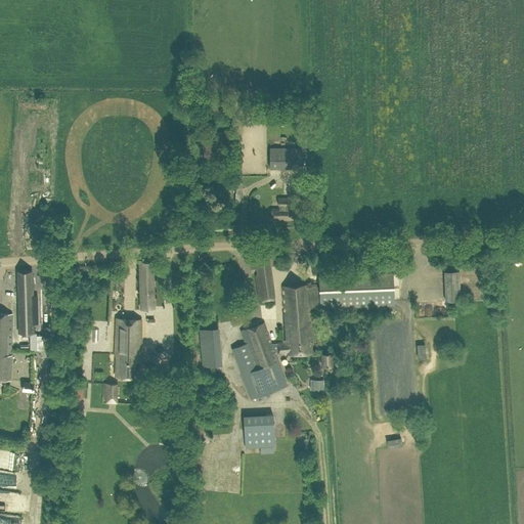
[(301,169),(301,147),(269,147),(269,169),(301,169)]
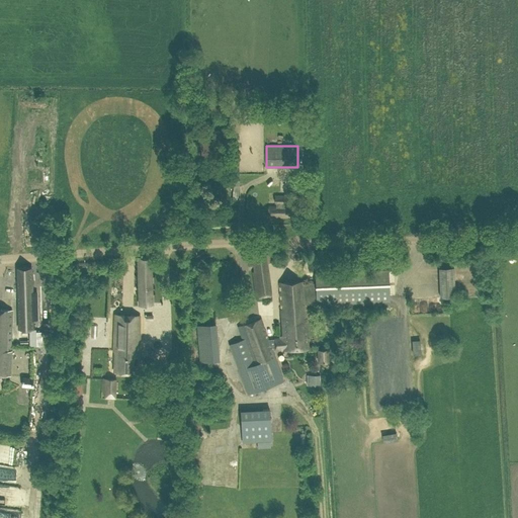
[(285,196),(273,196),(273,203),(275,203),(275,206),(268,206),(268,216),(292,216),(292,206),(284,206),(284,203),(285,203),(285,196)]
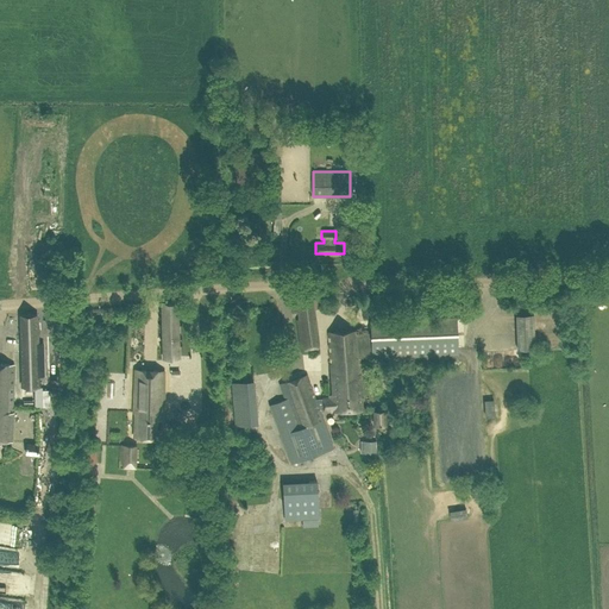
[(313,295),(313,294),(292,297),(294,313),(296,313),(297,320),(295,320),(299,345),(302,344),(303,350),(318,349),(315,333),(319,332),(315,309),(321,308),(319,294),(313,295)]
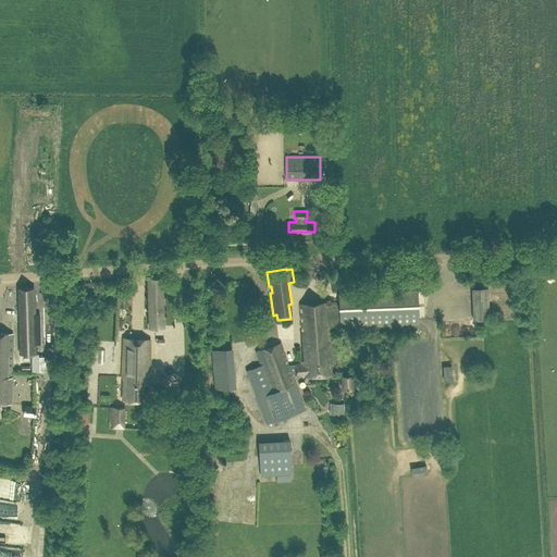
[(163,274),(148,275),(150,329),(164,329),(163,274)]
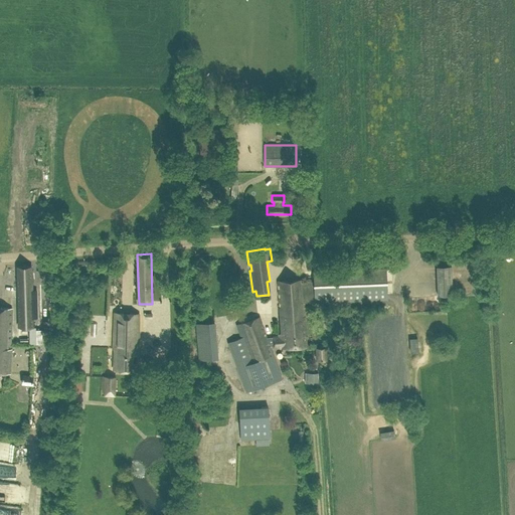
[(32,291),(32,266),(16,267),(18,327),(33,327),(33,317),(37,317),(37,291),(32,291)]
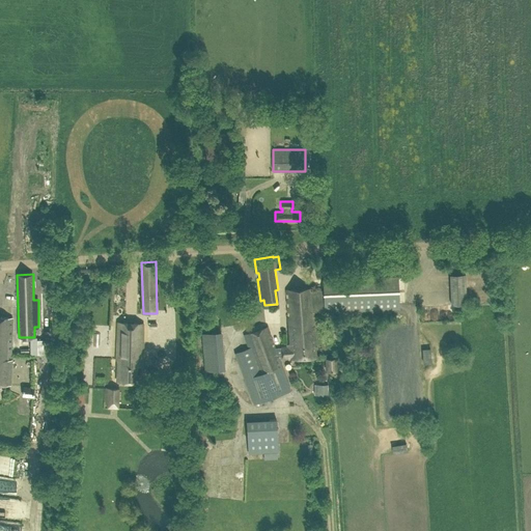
[(466,305),(465,274),(450,275),(451,305),(466,305)]
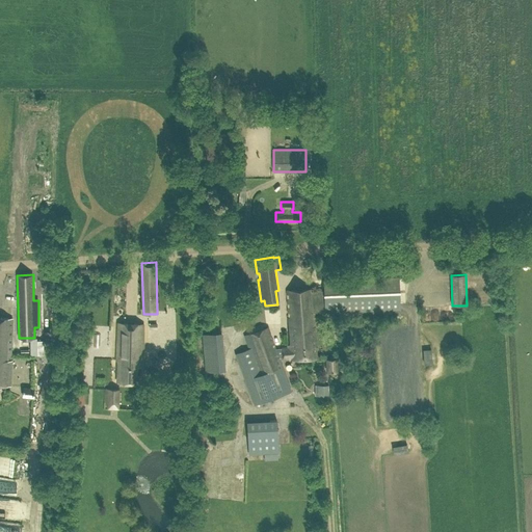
[(400,309),(398,276),(324,280),(324,290),(313,291),(312,288),(287,290),(291,346),(282,347),(283,358),(292,358),(317,357),(314,326),(315,326),(314,312),(400,309)]
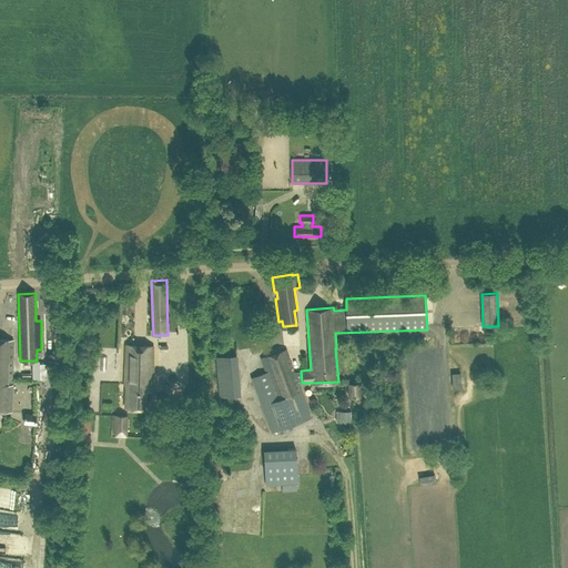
[(13,340),(0,338),(0,411),(11,412),(13,384),(12,384),(13,340)]
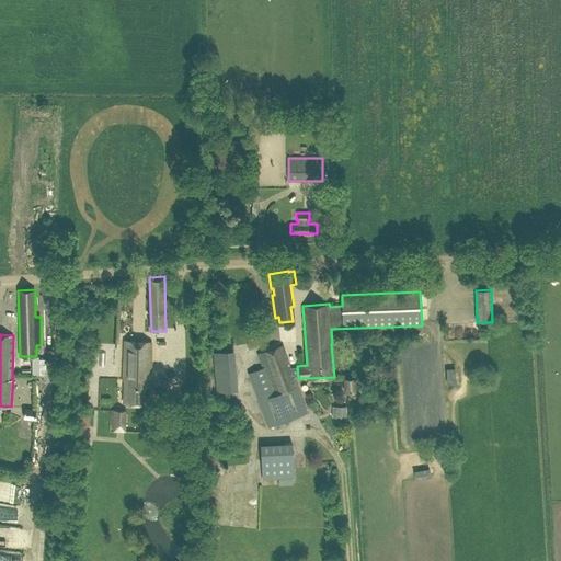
[(150,341),(125,341),(123,379),(124,379),(124,402),(149,403),(149,377),(150,377),(150,341)]
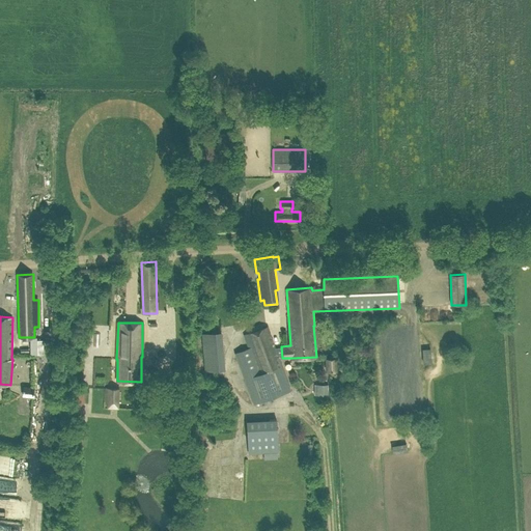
[(290,390),(268,326),(244,334),(248,347),(234,353),(254,403),(290,390)]
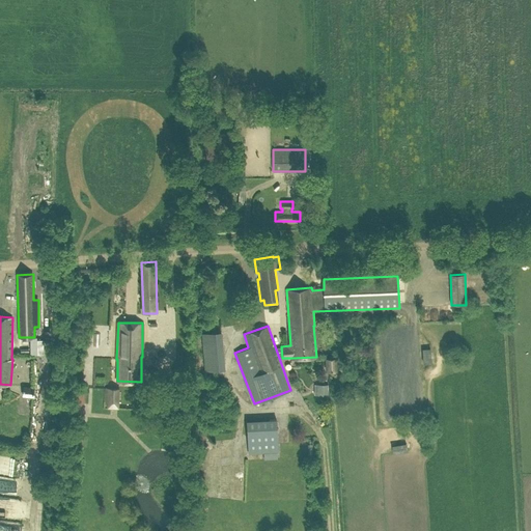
[(224,370),(222,332),(200,333),(203,371),(224,370)]
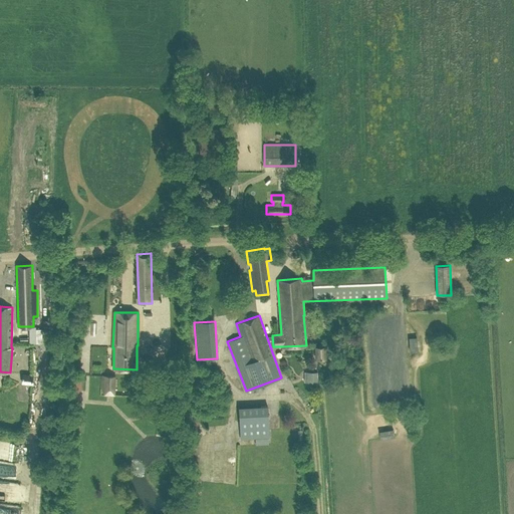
[(316,372),(306,371),(306,382),(316,382),(316,372)]
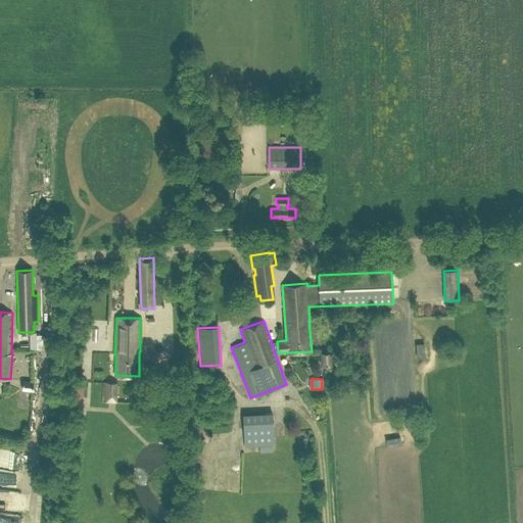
[(85,396),(70,396),(69,436),(85,436),(85,396)]
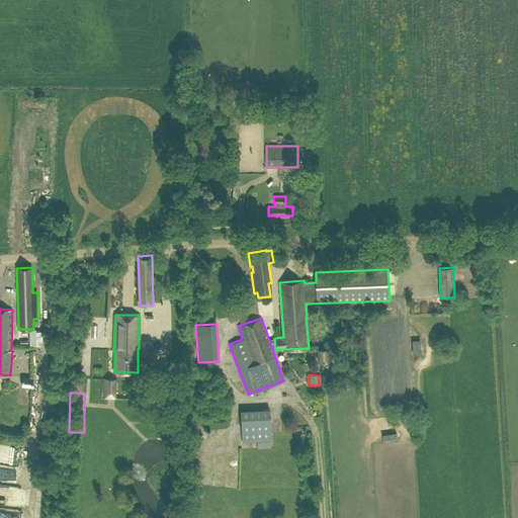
[(271,441),(270,410),(241,411),(243,442),(271,441)]
